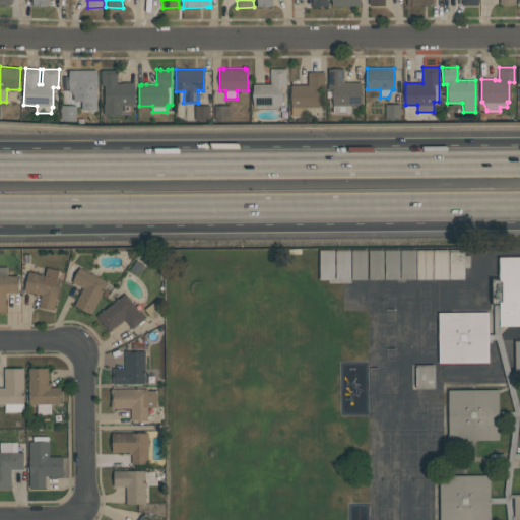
[(282,106),(253,106),(253,84),(270,84),(270,69),(286,69),(286,86),(282,86),(282,106)]
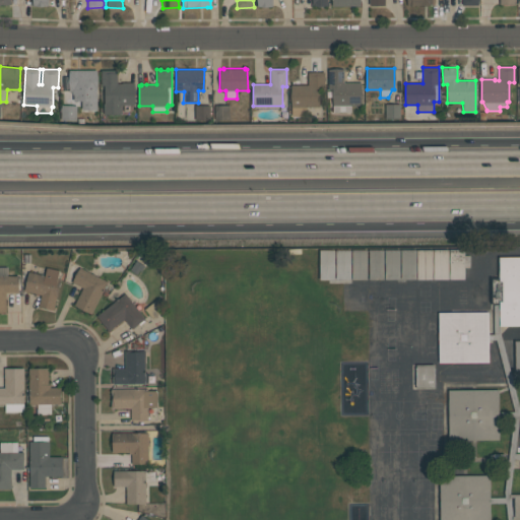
[(332,105),(332,89),(328,89),(328,69),(343,69),(343,82),(361,82),(362,105),(332,105)]
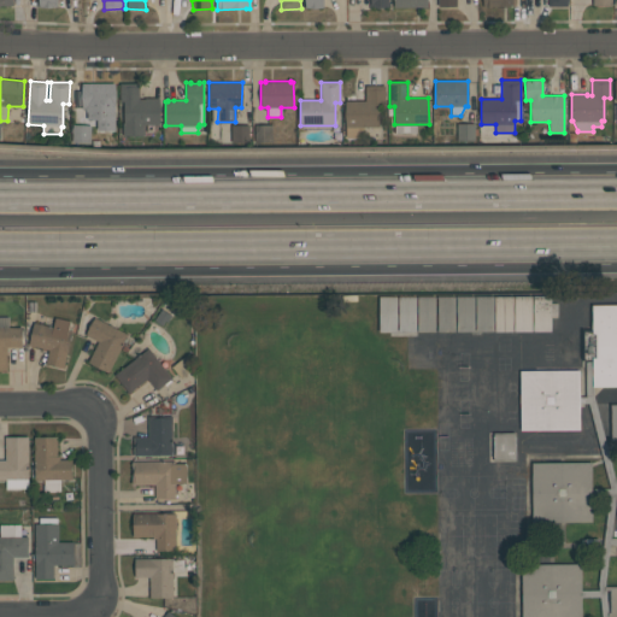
[(115,83),(115,130),(115,140),(98,140),(98,130),(97,130),(97,119),(87,119),(87,112),(86,112),(86,109),(82,109),(82,83),(115,83)]
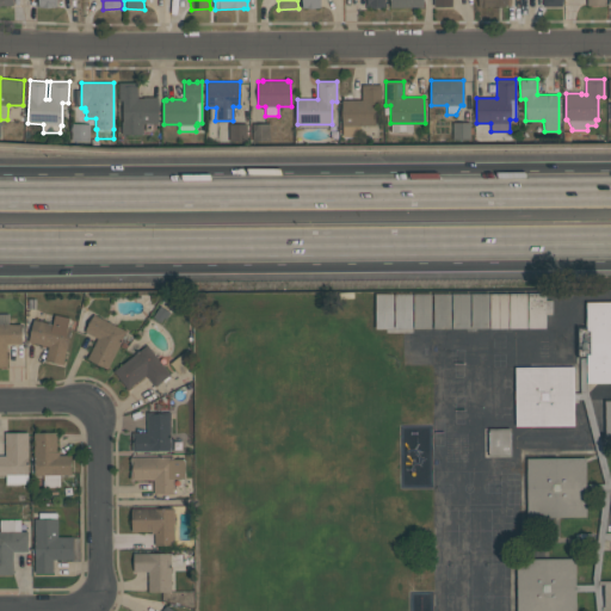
[(122,135),(122,122),(123,122),(122,100),(118,100),(118,82),(137,82),(137,98),(143,98),(143,97),(158,97),(158,123),(142,123),(142,134),(122,135)]
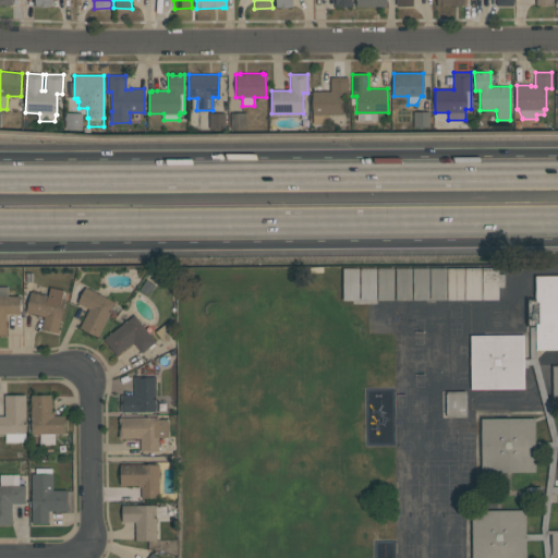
[(313,124),(312,92),(330,92),(330,77),(348,77),(348,94),(342,94),(342,114),(329,114),(329,124),(313,124)]
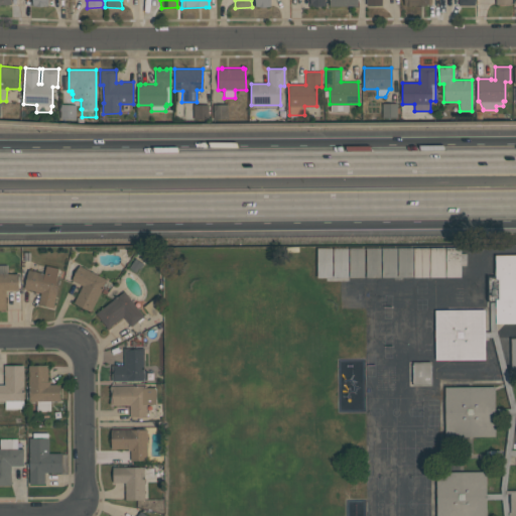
[(397,103),(397,118),(382,118),(382,103),(397,103)]
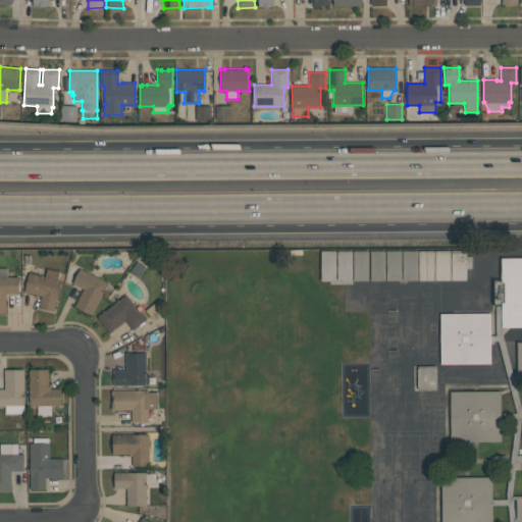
[(76,106),(76,121),(60,120),(61,105),(76,106)]
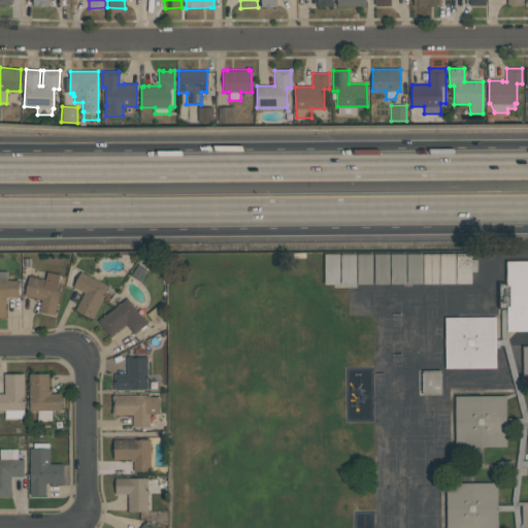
[(233,122),(218,122),(218,106),(233,106),(233,122)]
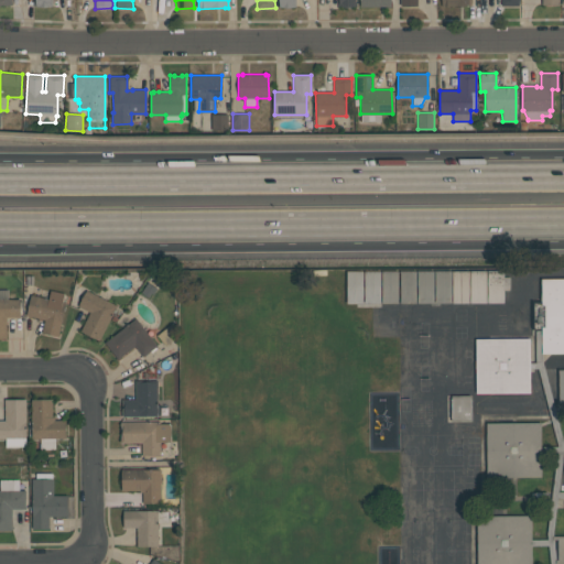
[(227,130),(212,130),(212,115),(227,115),(227,130)]
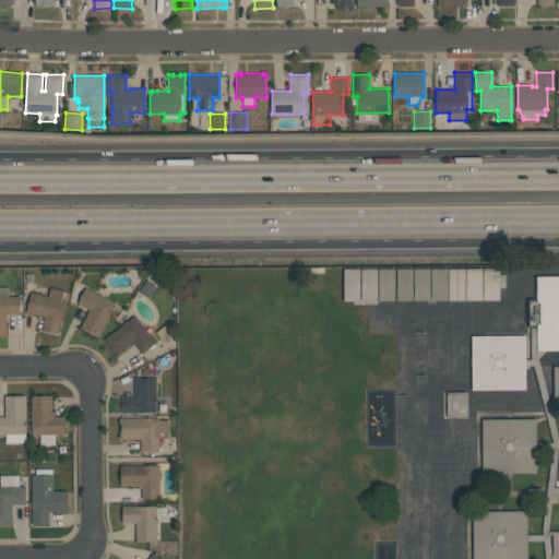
[(378,269),(394,268),(394,300),(378,300),(378,269)]
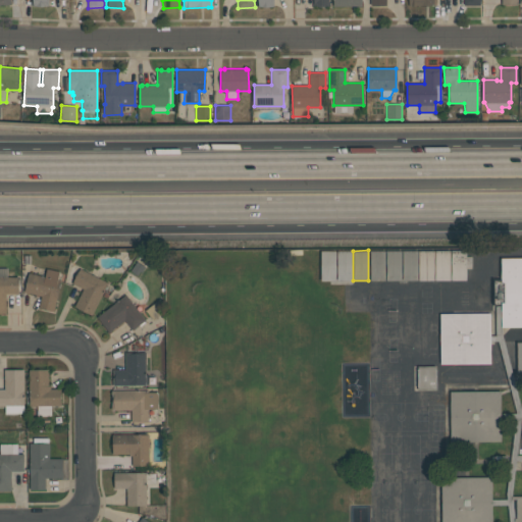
[(369,250),(384,250),(384,280),(369,280),(369,250)]
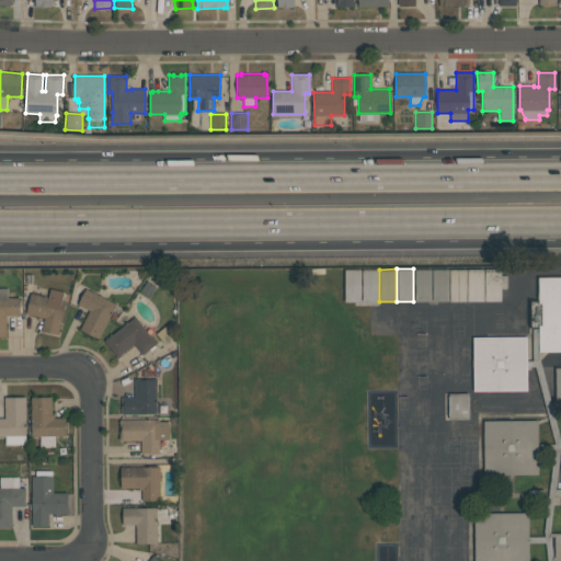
[(415,268),(432,268),(432,301),(415,301),(415,268)]
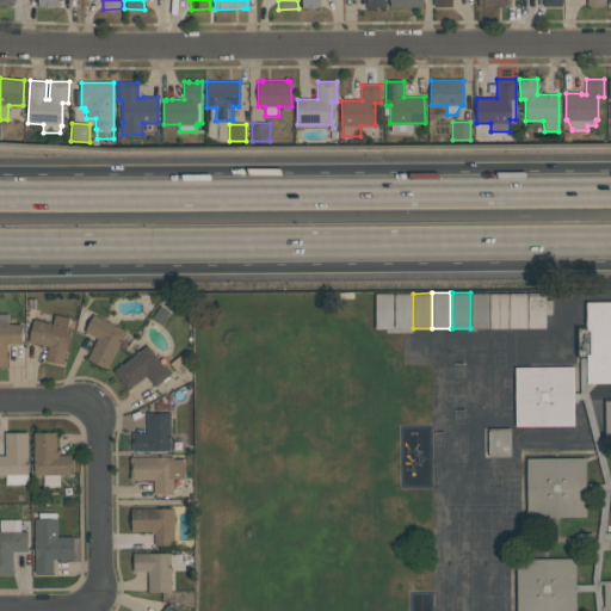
[(470,292),(489,292),(489,328),(471,328),(470,292)]
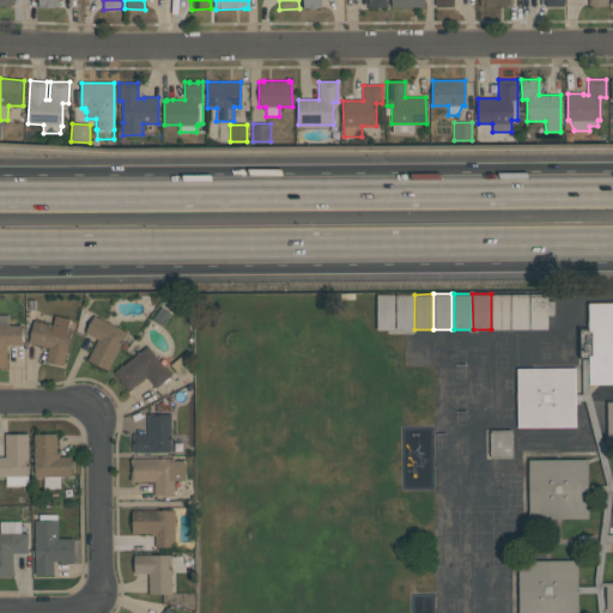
[(491,293),(510,293),(510,329),(492,329),(491,293)]
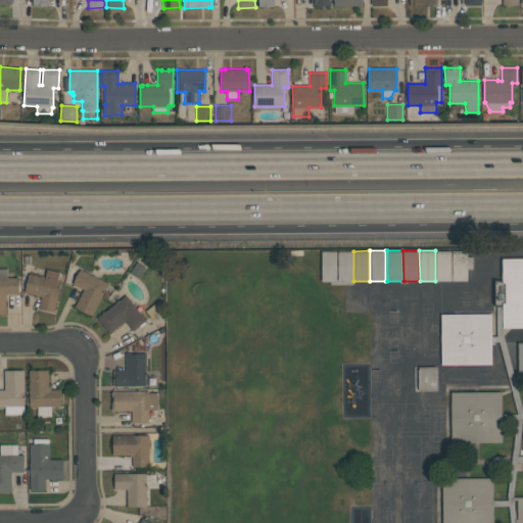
[(436,250),(452,250),(452,281),(436,281),(436,250)]
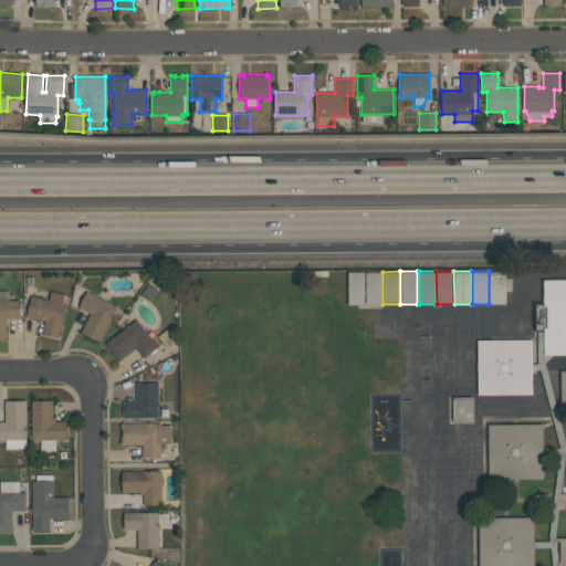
[(347,272),(364,272),(365,304),(348,304),(347,272)]
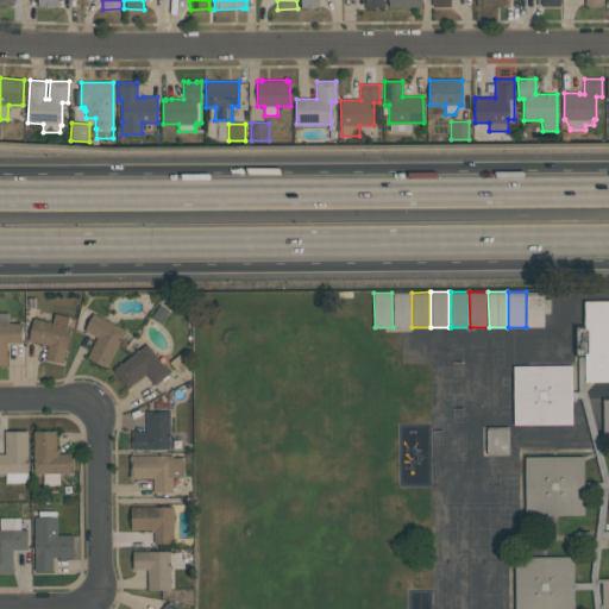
[(393,293),(410,293),(410,327),(393,327),(393,293)]
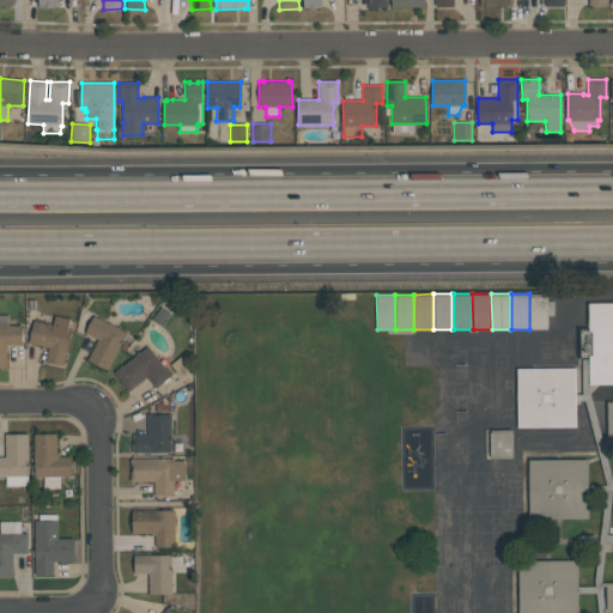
[(529,295),(547,295),(547,329),(529,329),(529,295)]
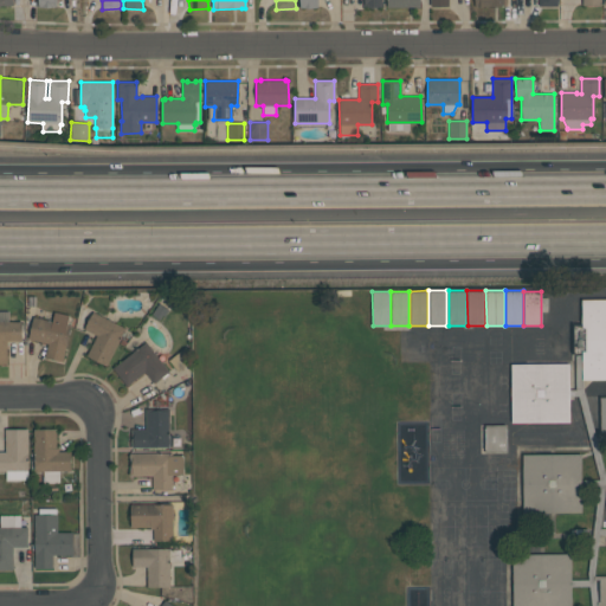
[(605,300),(605,380),(581,380),(581,356),(573,356),(573,324),(580,324),(580,300),(605,300)]
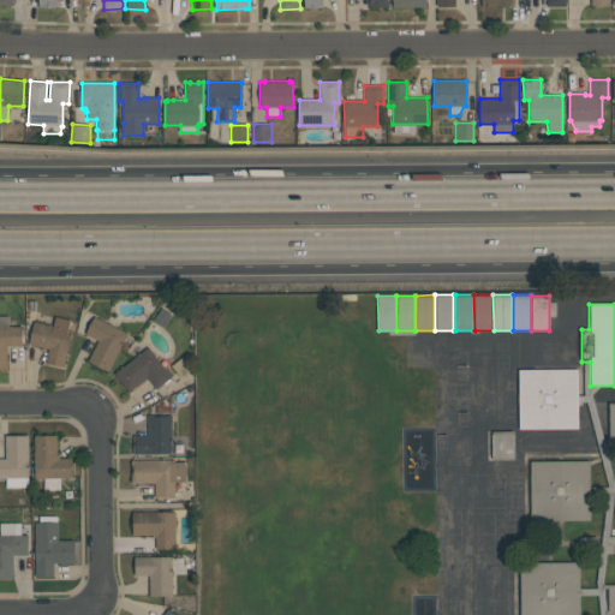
[(6,369),(0,369),(0,315),(9,315),(9,326),(22,326),(22,346),(6,346),(6,369)]
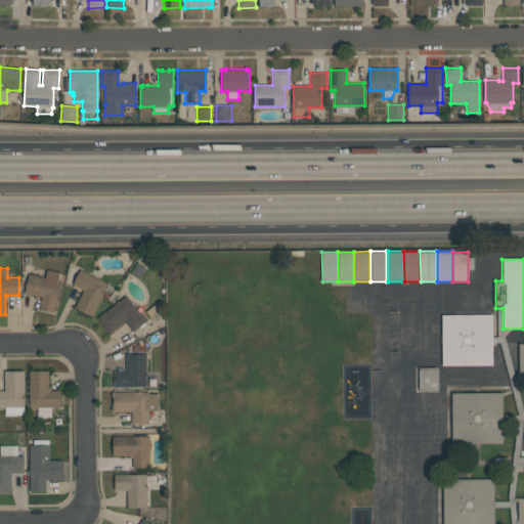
[(53,312),(39,308),(41,297),(24,293),(29,273),(44,277),(46,269),(59,272),(57,280),(60,281),(53,312)]
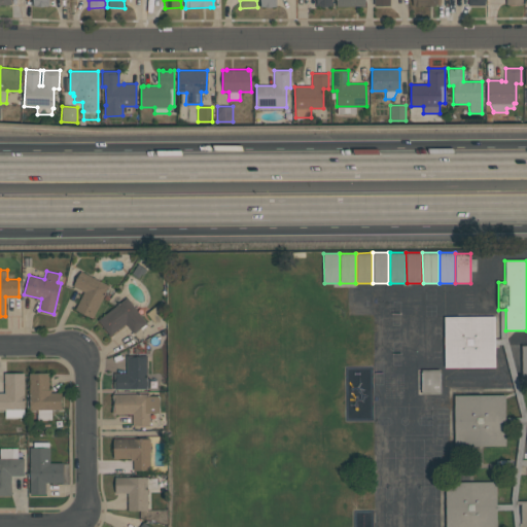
[(93,318),(74,309),(83,291),(73,286),(80,271),(109,285),(93,318)]
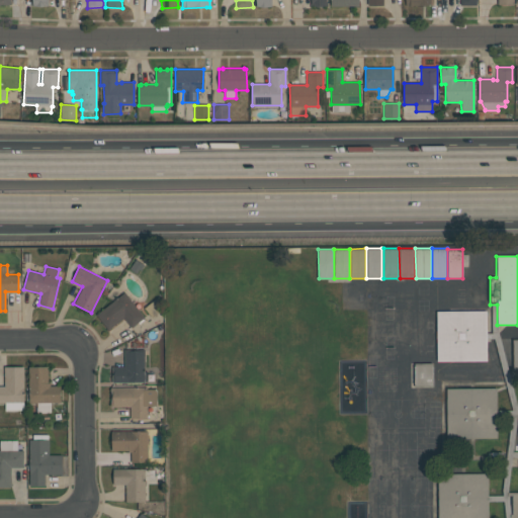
[(108,330),(96,315),(124,292),(144,318),(131,328),(123,318),(108,330)]
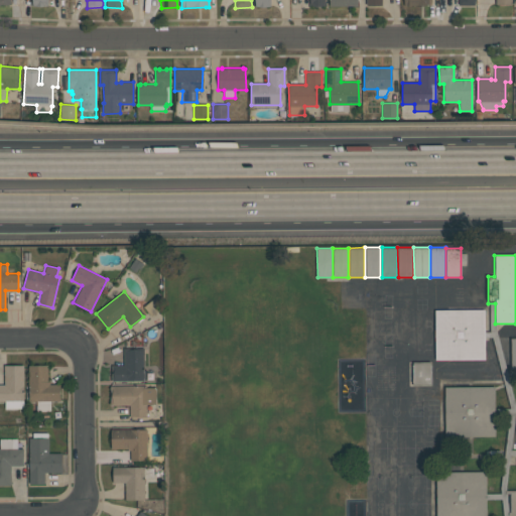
[(434,310),(485,309),(485,360),(434,360),(434,310)]
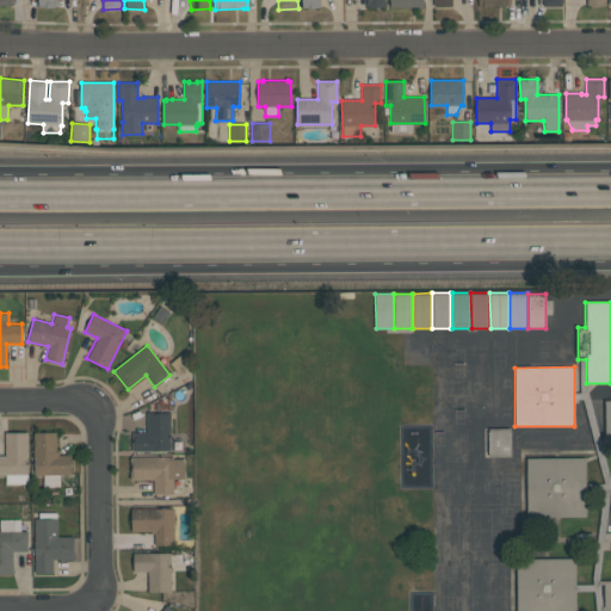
[(171,412),(171,451),(133,451),(133,432),(147,432),(147,412),(171,412)]
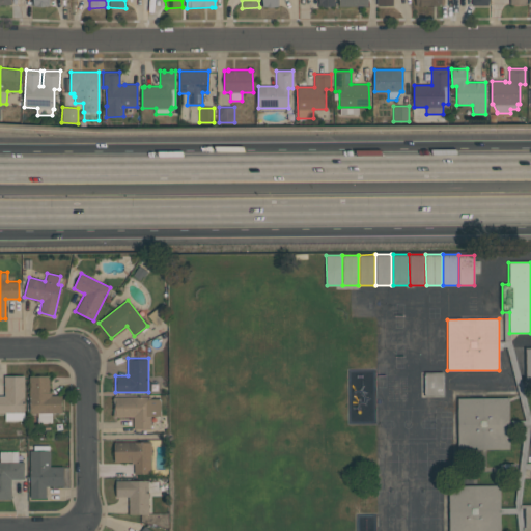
[(424,396),(424,372),(443,372),(443,396),(424,396)]
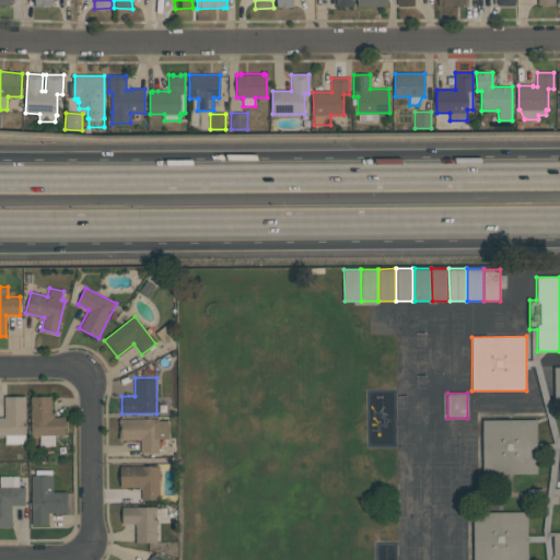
[(0,435),(0,417),(4,417),(4,396),(25,396),(25,443),(6,443),(6,435),(0,435)]
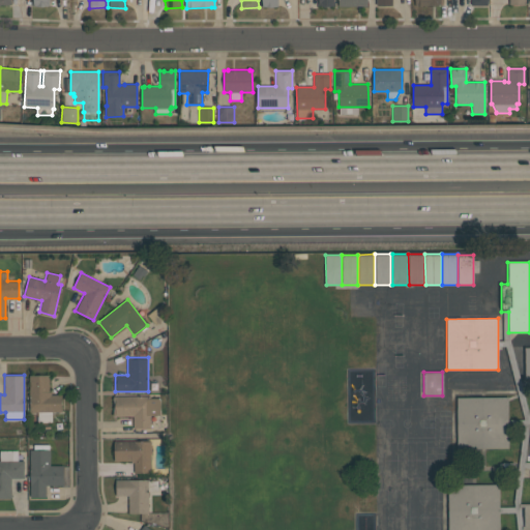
[(29,375),(49,375),(49,391),(51,391),(51,394),(62,394),(62,412),(52,412),(53,422),(37,422),(37,412),(29,412),(29,375)]
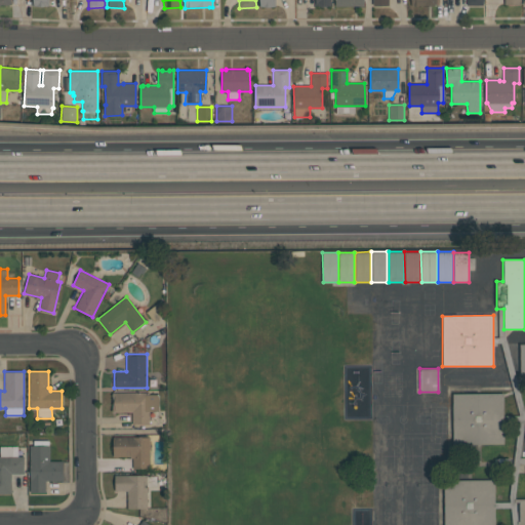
[(112,412),(112,393),(149,392),(149,394),(159,394),(159,411),(149,411),(149,425),(132,425),(132,412),(112,412)]
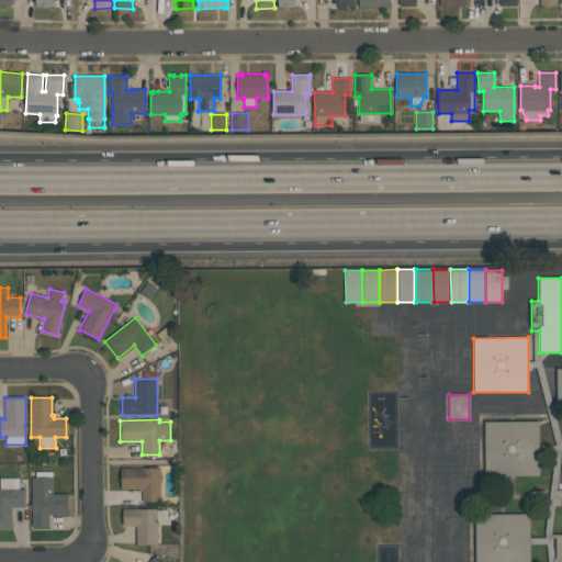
[(484,422),(539,422),(539,475),(484,475),(484,422)]
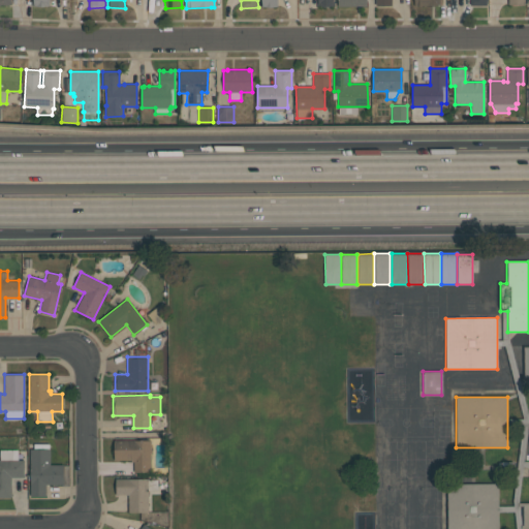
[(150,440),(151,472),(133,472),(133,462),(131,462),(131,460),(114,460),(113,440),(150,440)]
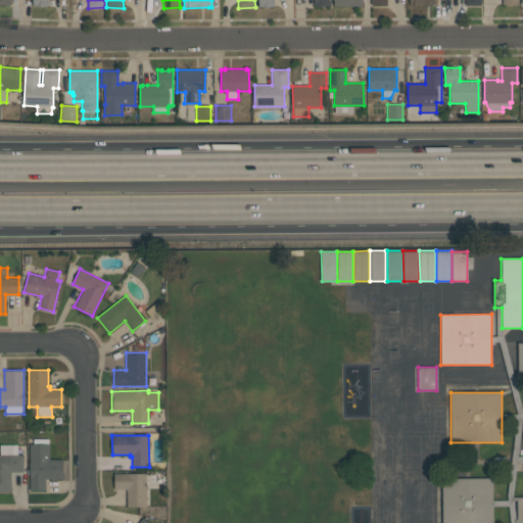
[(45,490),(30,490),(30,443),(34,443),(33,438),(48,438),(48,443),(49,443),(49,459),(62,459),(62,478),(45,479),(45,490)]
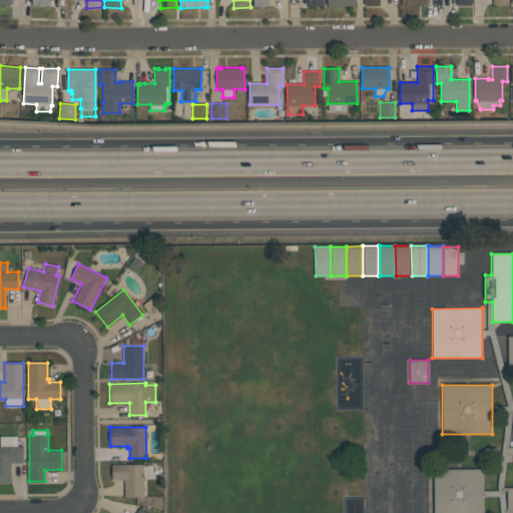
[(0,483),(0,436),(17,436),(17,446),(23,446),(23,463),(11,463),(11,483),(0,483)]
